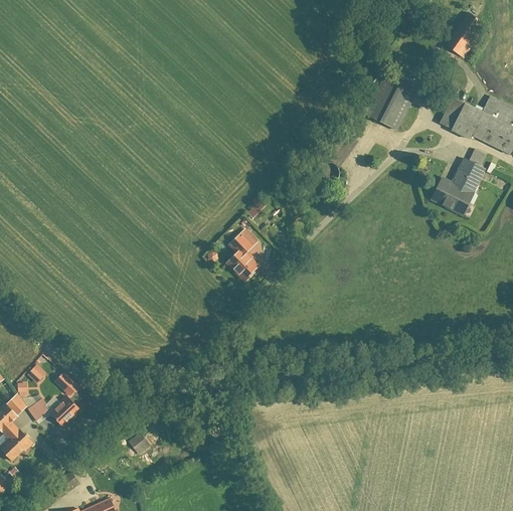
[(467,11),(445,43),(464,56),(486,24),(467,11)]
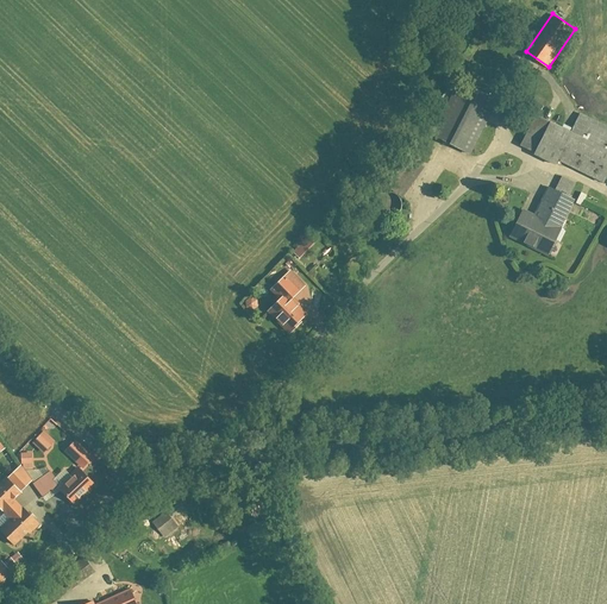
[(464,81),(437,134),(470,151),(498,98),(464,81)]
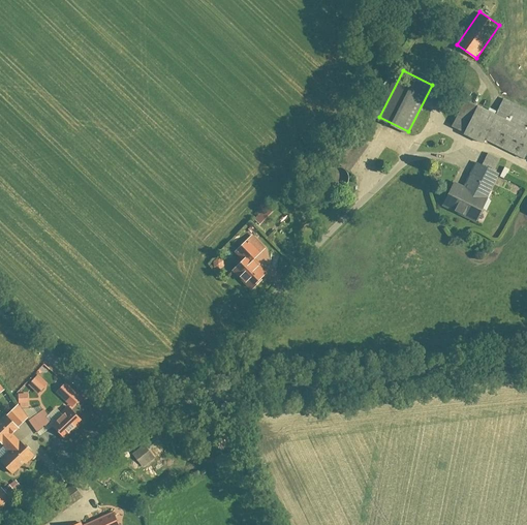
[(526,107),(501,96),(494,113),(476,104),(462,97),(450,124),(464,131),(463,132),(483,142),(485,137),(525,157),(526,153),(526,107)]
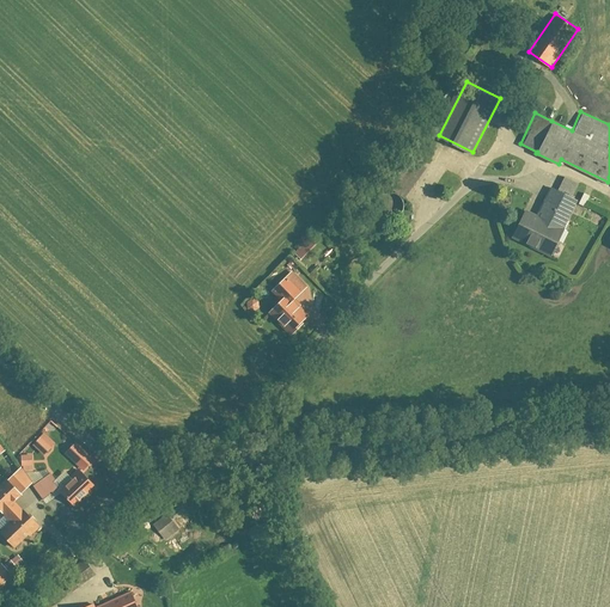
[(604,215),(583,204),(589,194),(583,191),(578,202),(575,201),(575,200),(571,197),(578,184),(565,177),(557,190),(550,186),(536,216),(525,210),(513,235),(553,256),(566,231),(561,228),(566,218),(595,232),(604,215)]
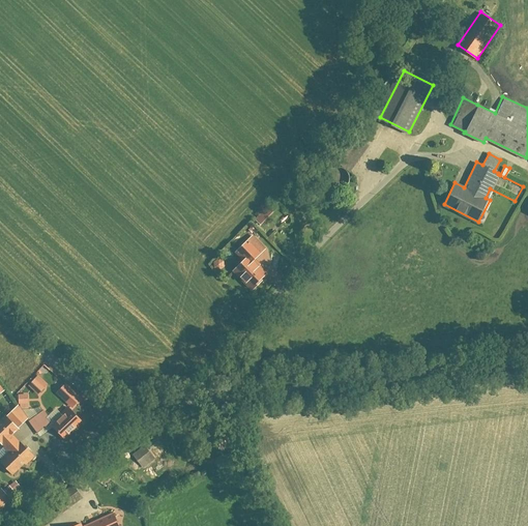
[(268,202),(254,218),(264,228),(279,211),(268,202)]
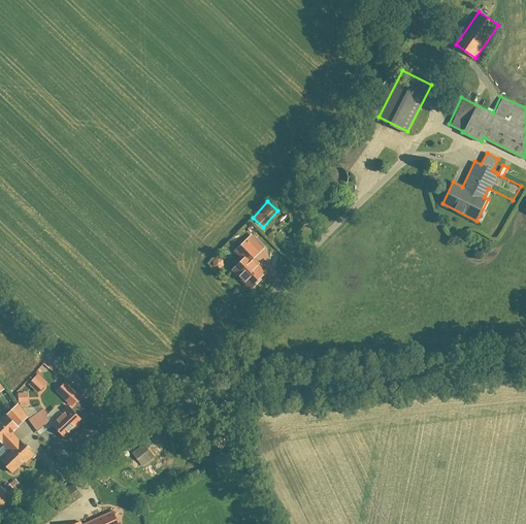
[(234,250),(241,259),(231,269),(251,289),(263,276),(250,264),(265,249),(251,234),(234,250)]
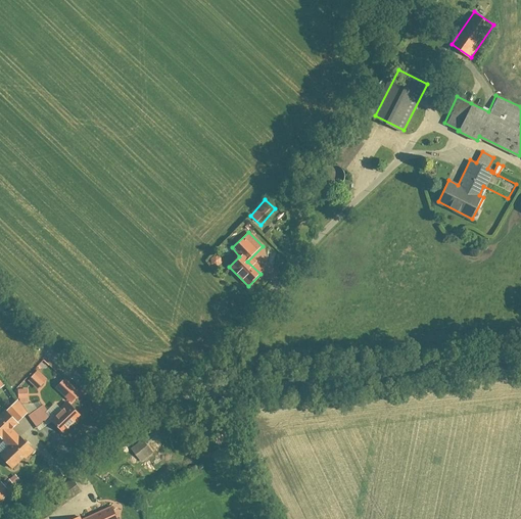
[(216,254),(210,257),(210,264),(216,266),(221,264),(221,257),(216,254)]
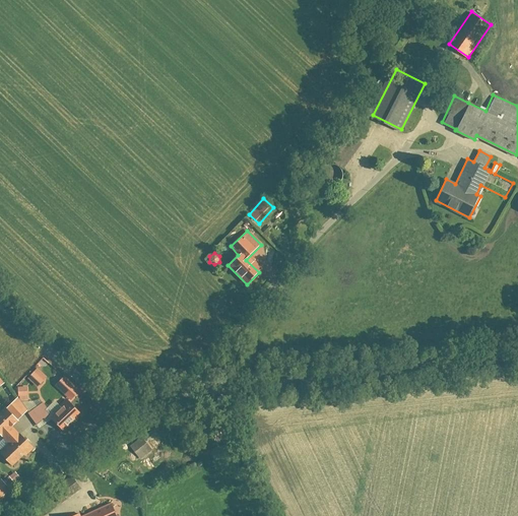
[(34,369),(26,377),(37,387),(45,379),(34,369)]
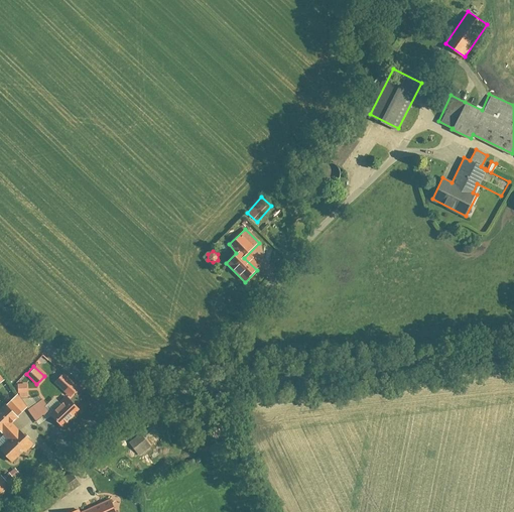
[(63,372),(53,381),(70,398),(80,388),(63,372)]
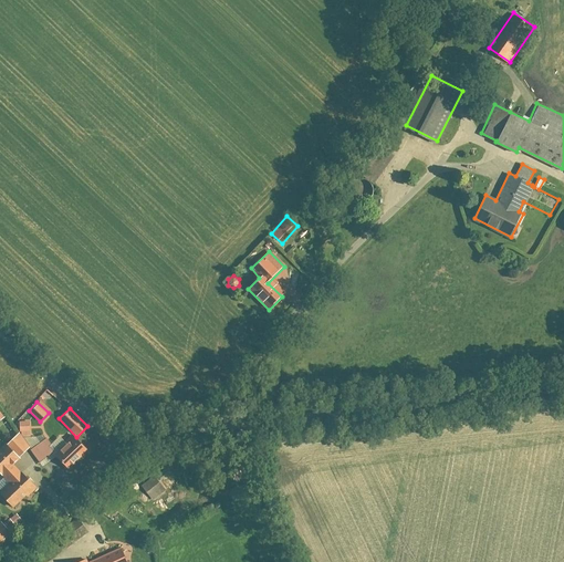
[(29,436),(29,420),(19,420),(19,430),(23,436),(29,436)]
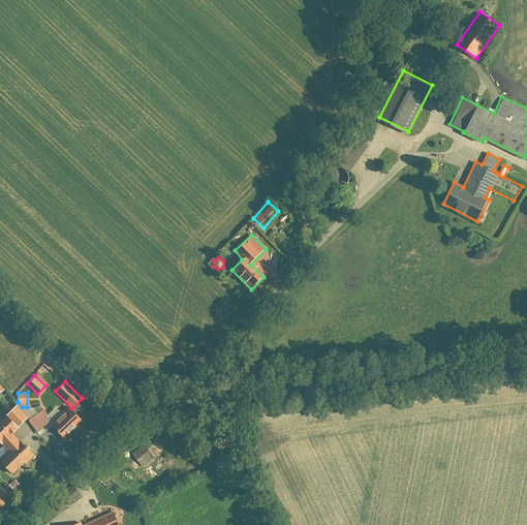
[(17,404),(6,414),(18,425),(27,414),(17,404)]
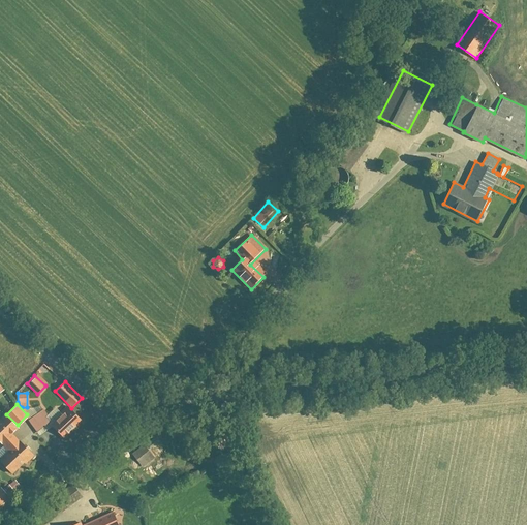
[(67,406),(61,412),(55,406),(47,415),(42,409),(28,421),(35,430),(49,421),(52,423),(51,424),(64,436),(81,419),(67,406)]
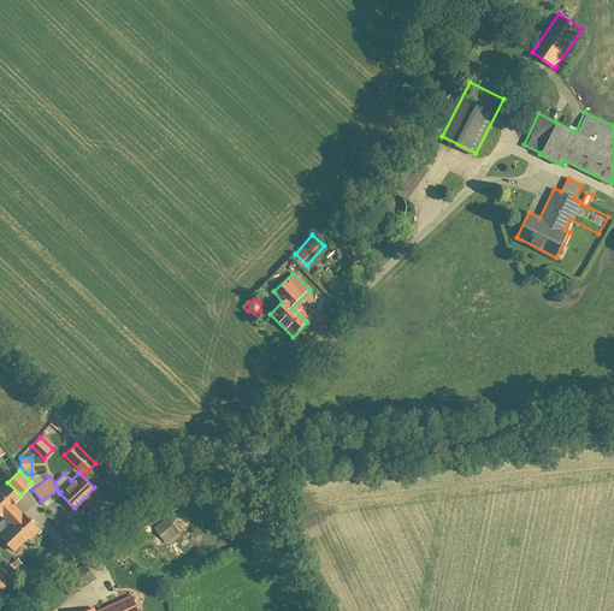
[(6,481),(0,486),(0,512),(11,525),(0,535),(16,551),(39,529),(12,503),(21,494),(7,482),(6,481)]
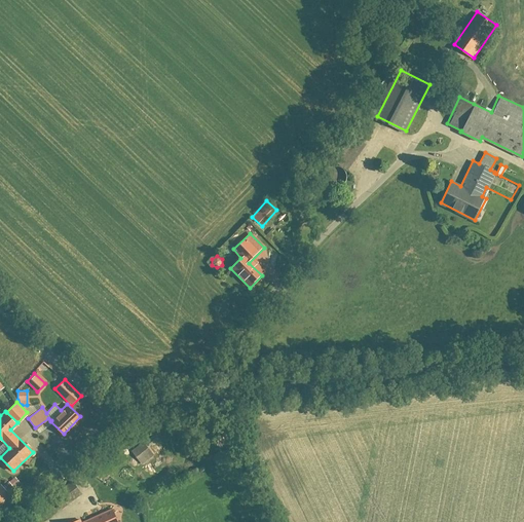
[(139,439),(124,452),(137,467),(152,453),(139,439)]
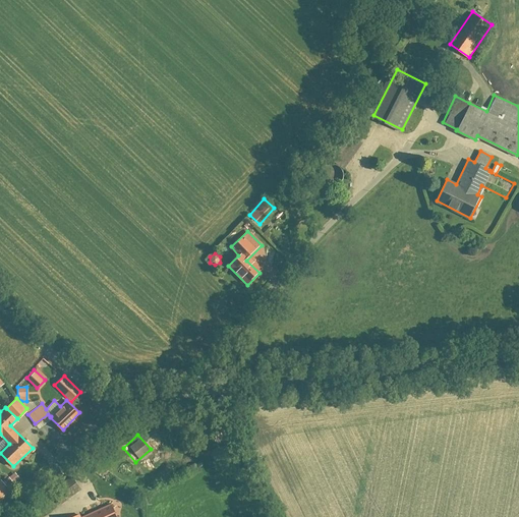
[(6,479),(11,483),(18,475),(14,471),(6,479)]
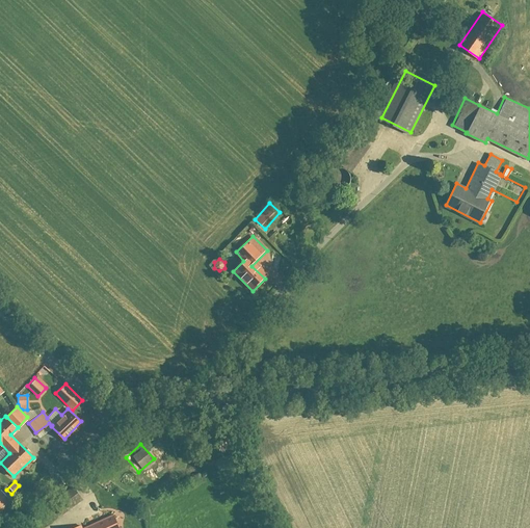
[(51,502),(61,513),(81,497),(72,484),(51,502)]
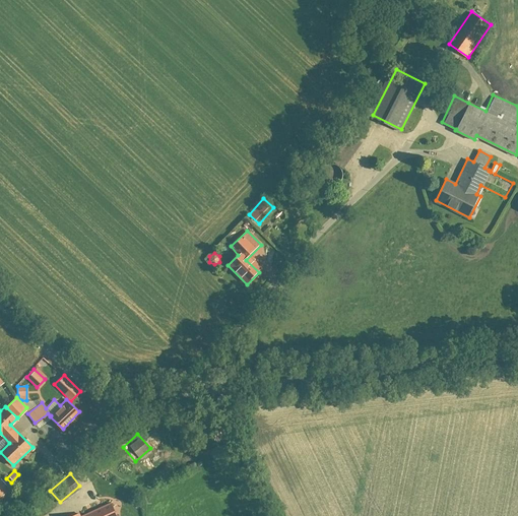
[(0,498),(10,488),(0,478),(0,498)]
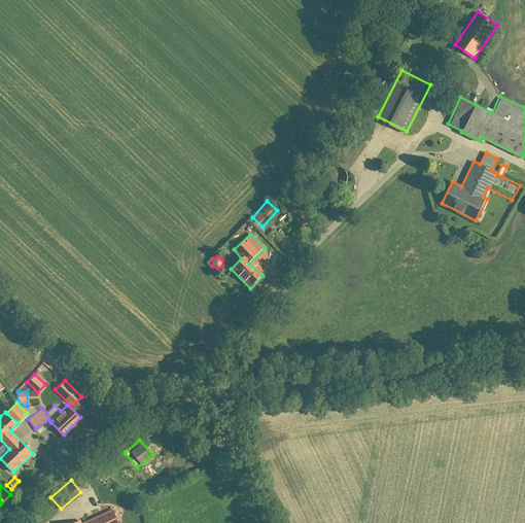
[(116,522),(110,510),(79,522),(75,522),(74,522),(116,522)]
